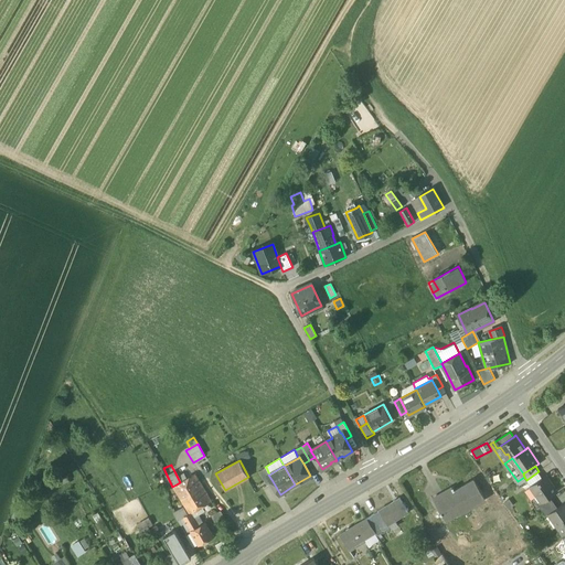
[(258,471),(267,486),(273,481),(268,475),(269,475),(266,467),(258,471)]
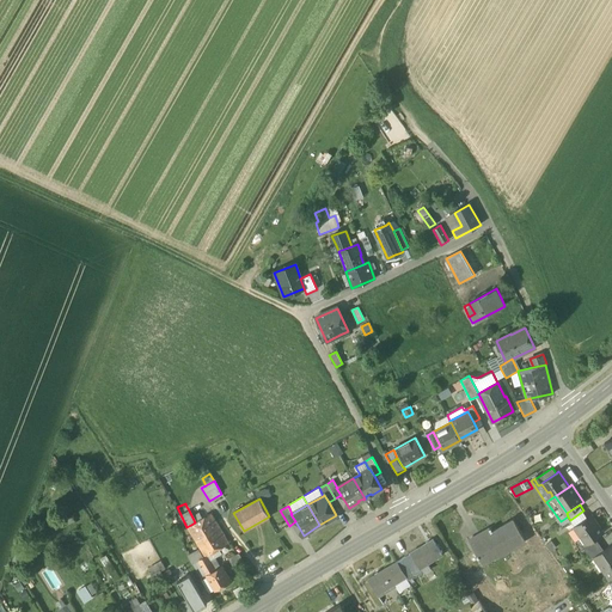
[(187,527),(196,542),(219,527),(210,513),(195,522),(187,527)]
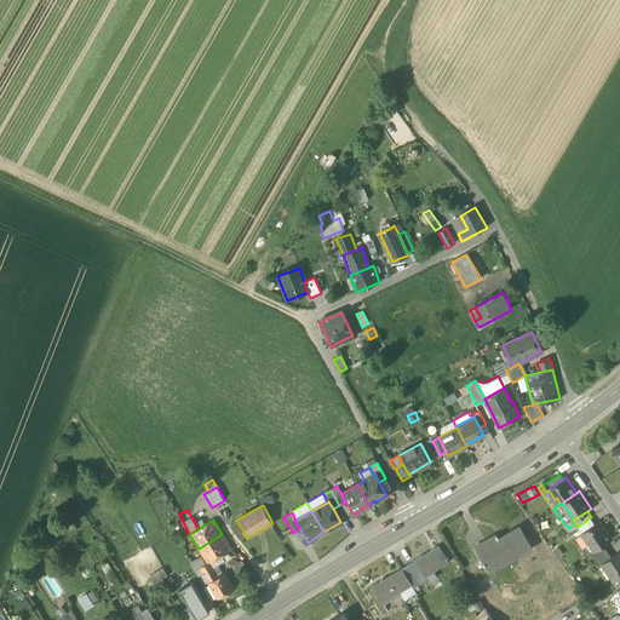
[(73,521),(52,529),(56,535),(75,527),(73,521)]
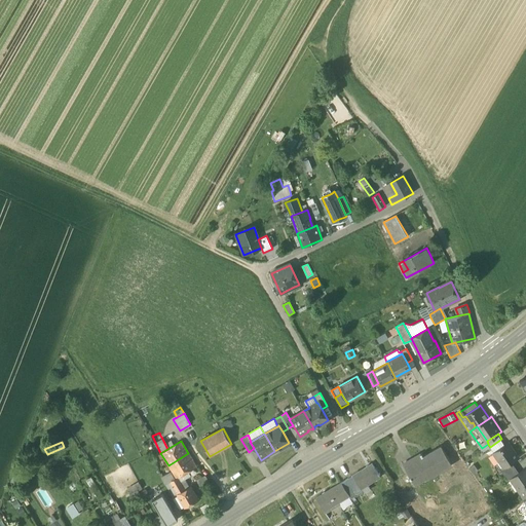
[(503,465),(503,466),(512,461),(518,456),(509,443),(494,452),(503,465)]
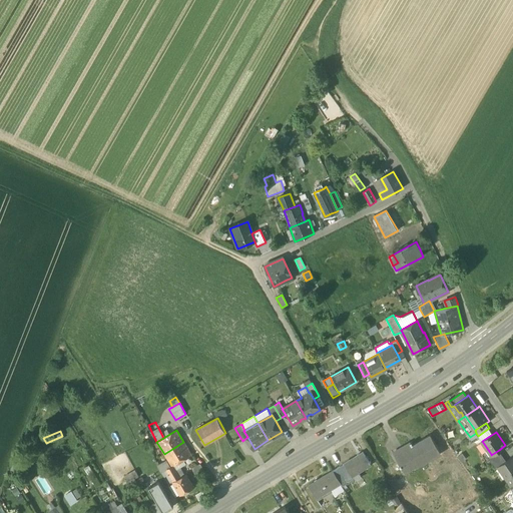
[(401,467),(404,473),(425,460),(426,461),(440,453),(429,436),(414,445),(412,442),(395,452),(401,462),(399,464),(400,465),(399,466),(401,468),(401,467)]
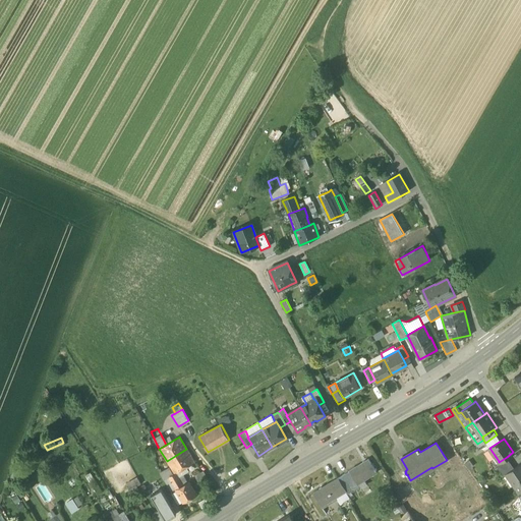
[(194,463),(186,449),(167,461),(172,470),(175,474),(176,474),(185,468),(194,463)]
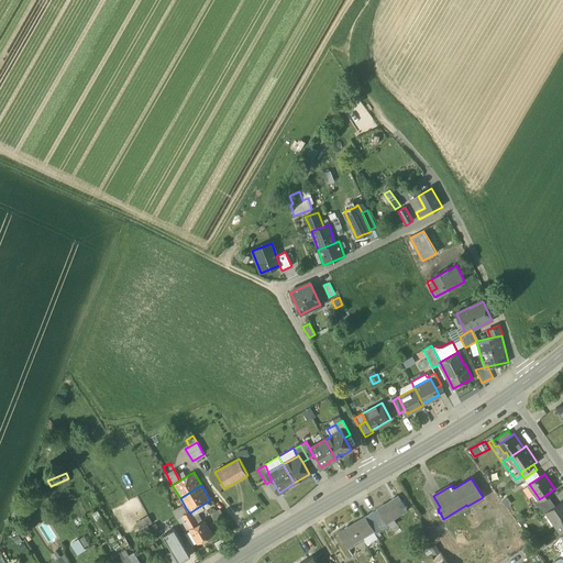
[(536,501),(540,507),(551,499),(548,494),(539,499),(539,498),(536,501)]
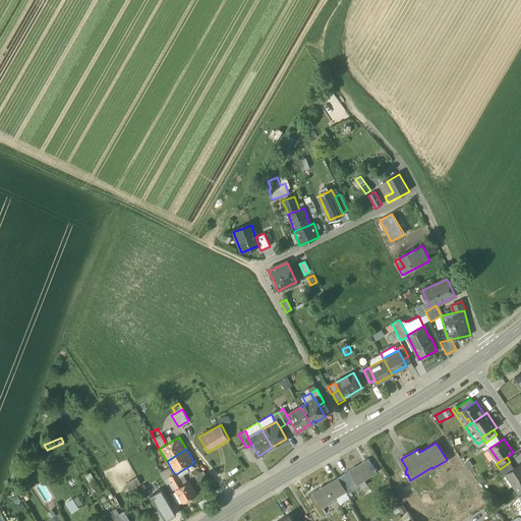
[(345,489),(347,494),(352,491),(352,493),(366,484),(363,480),(377,472),(368,460),(343,475),(349,485),(344,488),(345,489)]
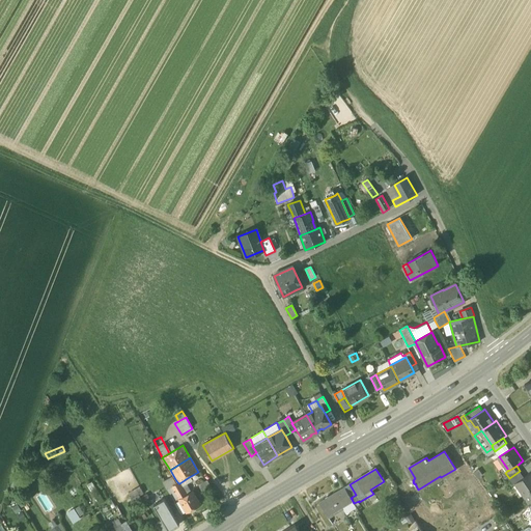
[(524,476),(520,471),(509,478),(513,484),(515,482),(524,476)]
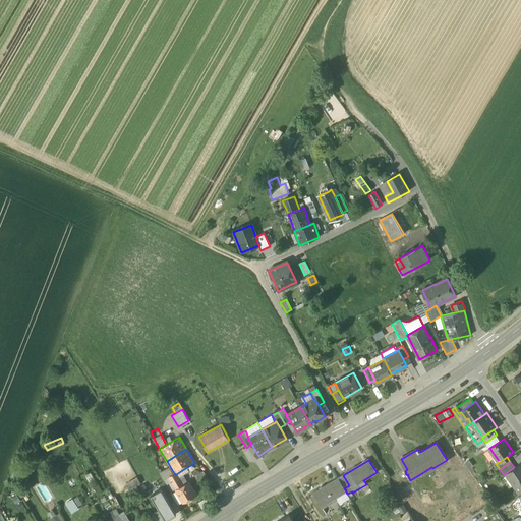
[(506,473),(519,493),(520,490),(520,463),(514,467),(506,473)]
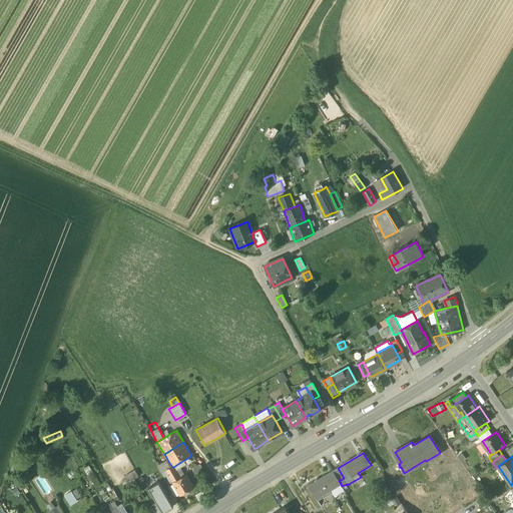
[(14,461),(10,470),(17,473),(20,464),(14,461)]
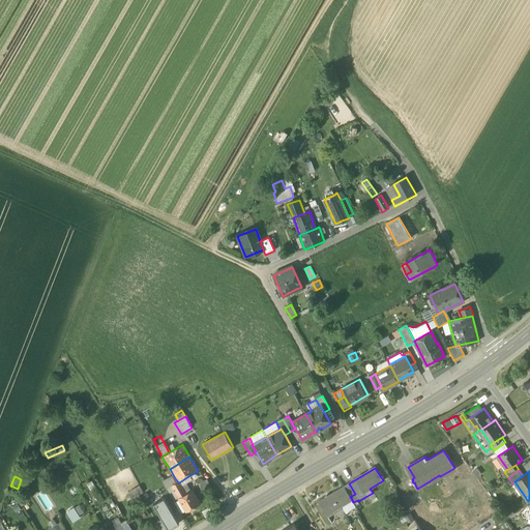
[(179,482),(181,486),(185,483),(190,480),(188,476),(179,482)]
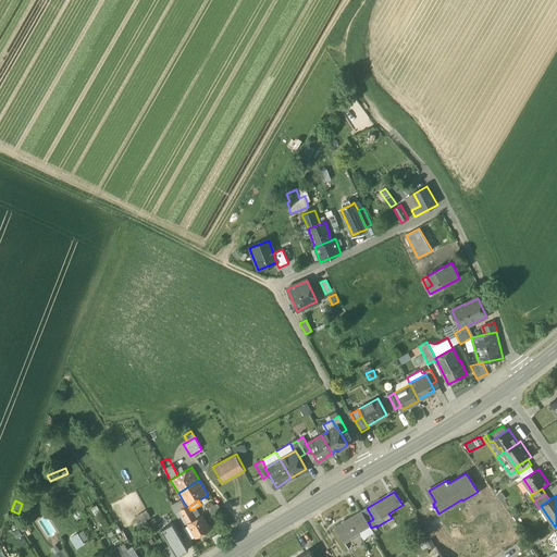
[(181,511),(181,510),(187,507),(184,503),(183,504),(182,502),(171,507),(175,514),(176,514),(181,511)]
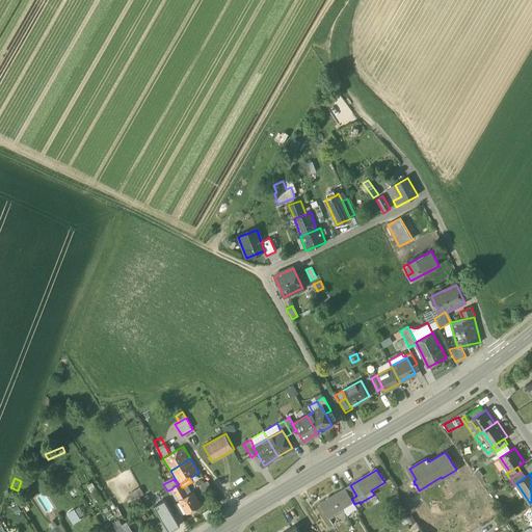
[(179,500),(187,496),(182,487),(180,484),(179,484),(173,487),(173,488),(179,500)]
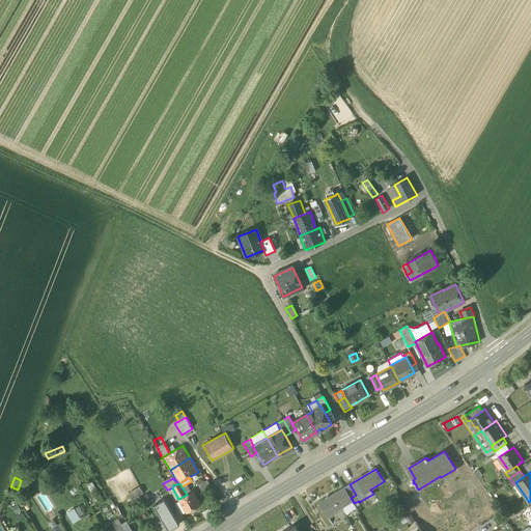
[(191,493),(186,484),(182,486),(187,495),(191,493)]
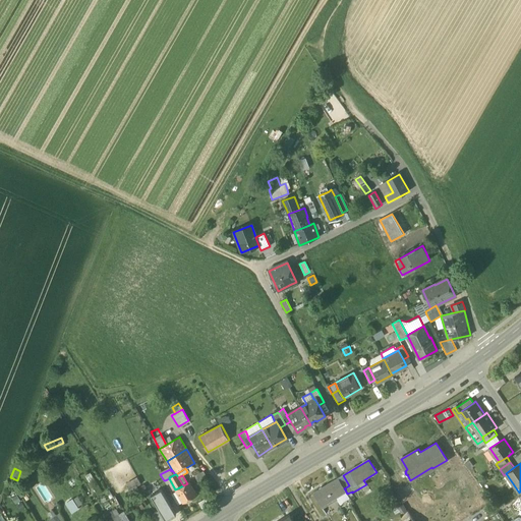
[(338,478),(344,488),(349,485),(343,475),(342,476),(338,478)]
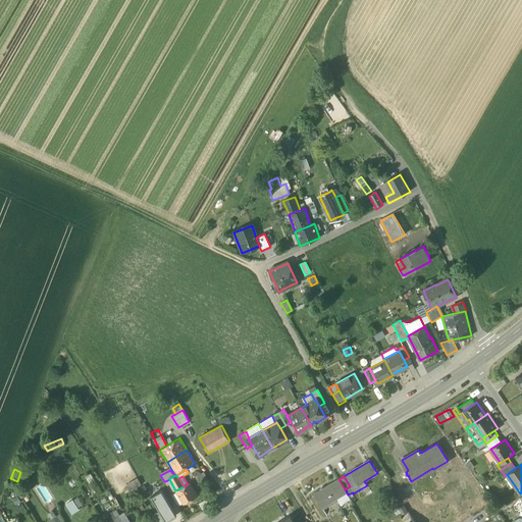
[(169,479),(165,481),(171,493),(175,490),(169,479)]
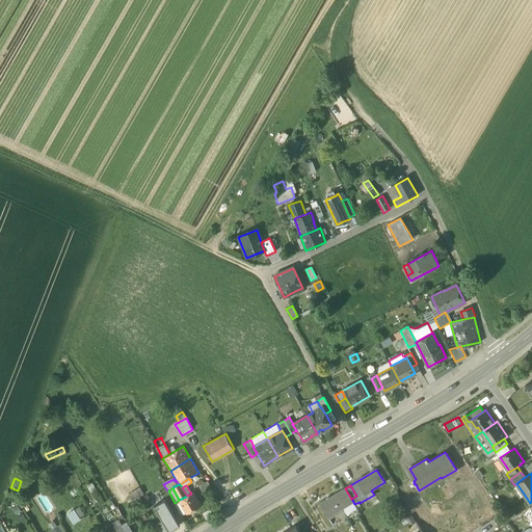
[(339,493),(345,504),(351,500),(352,500),(351,499),(345,488),(344,489),(339,493)]
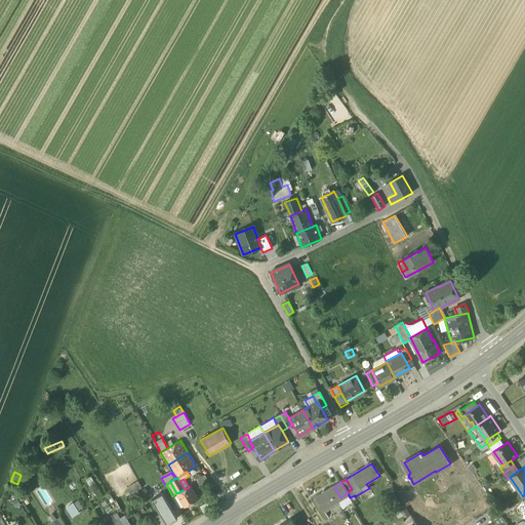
[(197,499),(190,486),(189,487),(185,489),(176,493),(184,507),(197,499)]
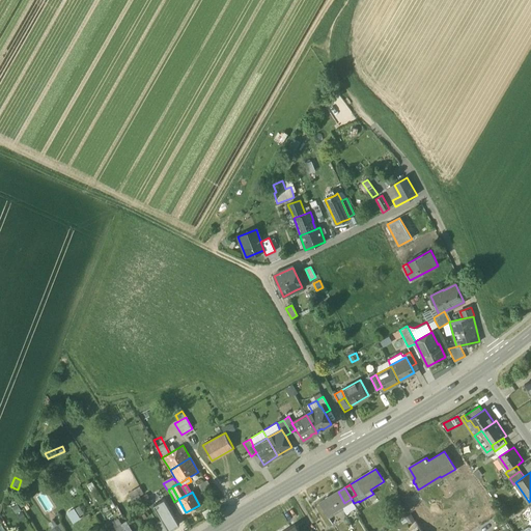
[(319,503),(326,514),(344,503),(338,492),(319,503)]
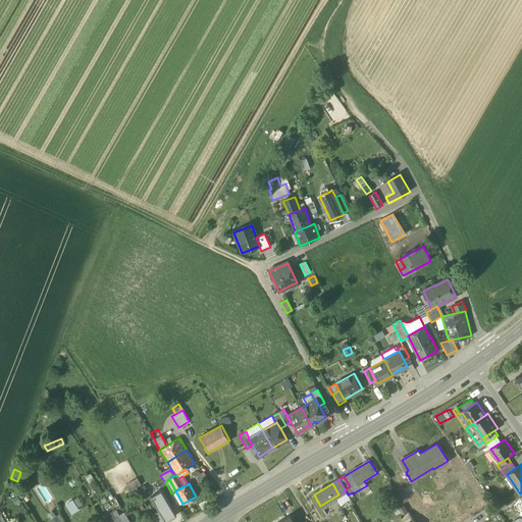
[(14,489),(20,499),(27,494),(20,485),(14,489)]
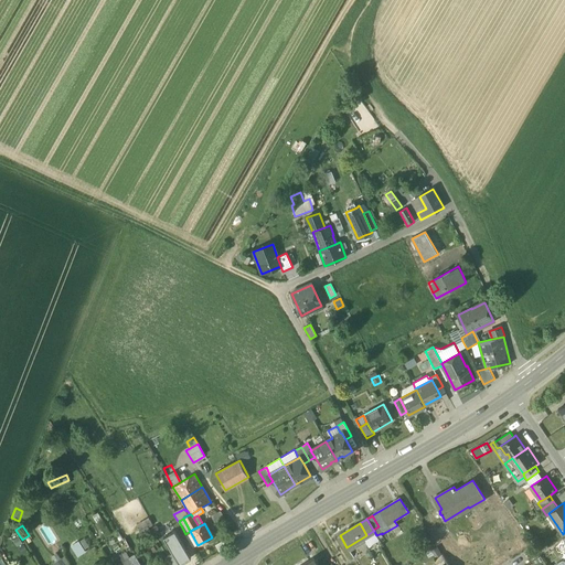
[(174,531),(163,537),(172,554),(179,564),(191,558),(174,531)]
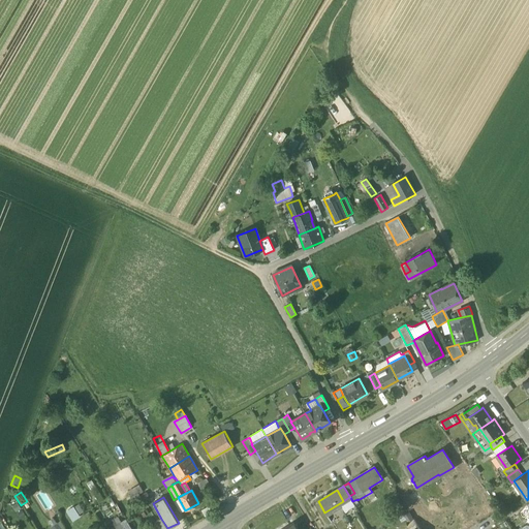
[(12,505),(17,511),(21,508),(17,502),(12,505)]
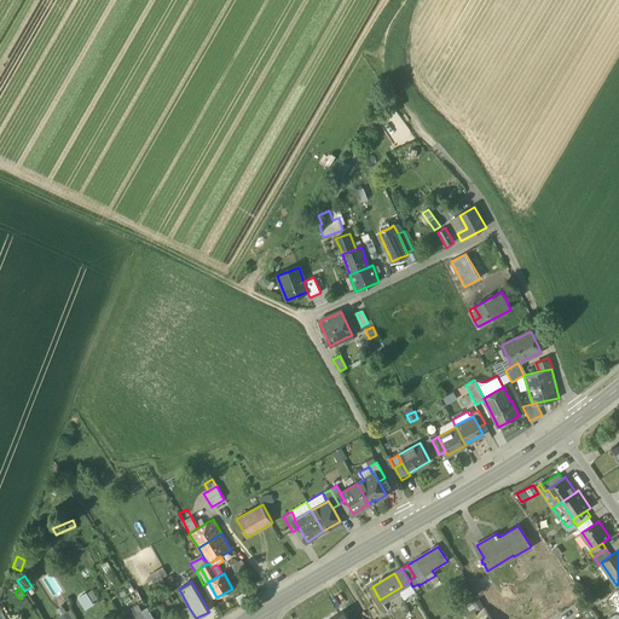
[(56,609),(61,615),(67,612),(62,606),(56,609)]
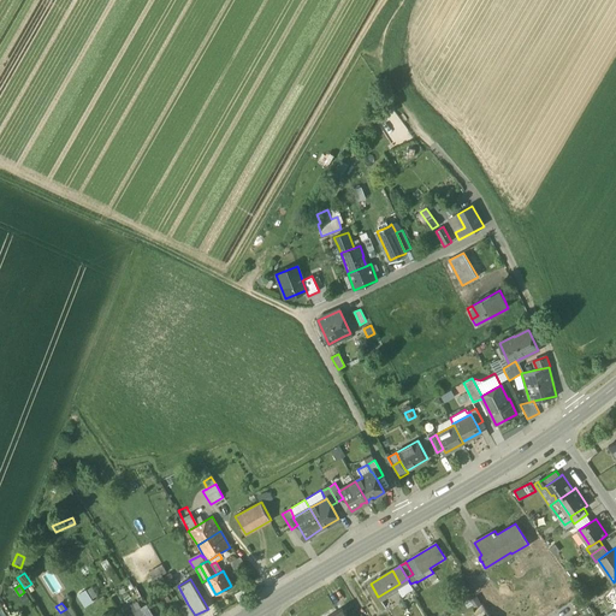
[(137,604),(125,612),(126,615),(129,615),(141,609),(137,604)]
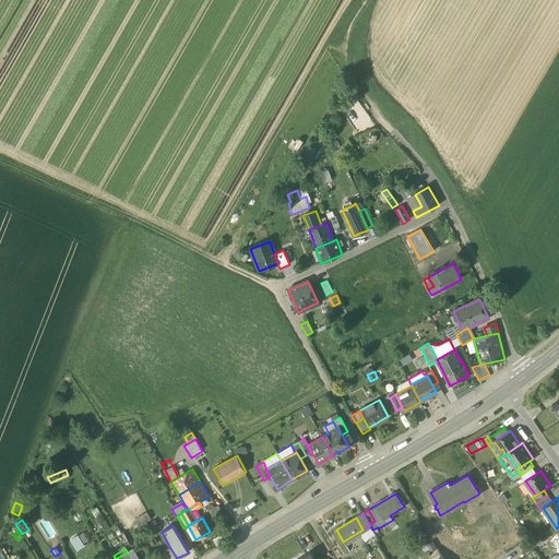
[(165,551),(168,558),(177,558),(170,548),(165,551)]
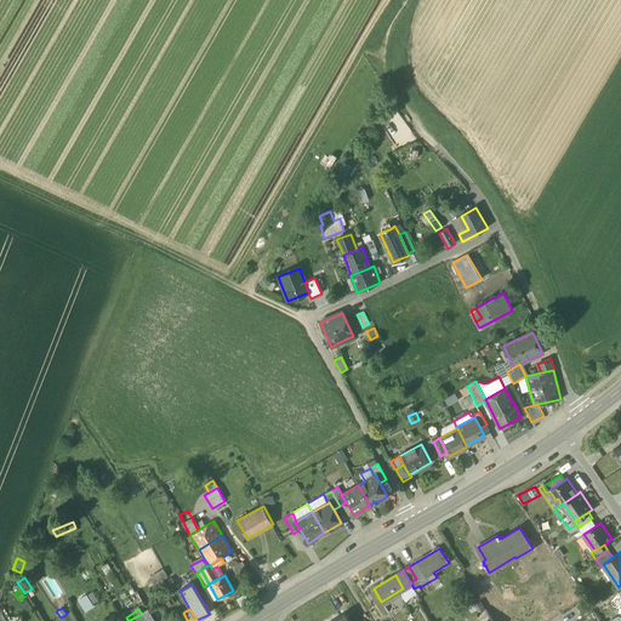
[(130,620),(143,620),(146,620),(144,620),(154,620),(148,610),(142,614),(130,620)]
